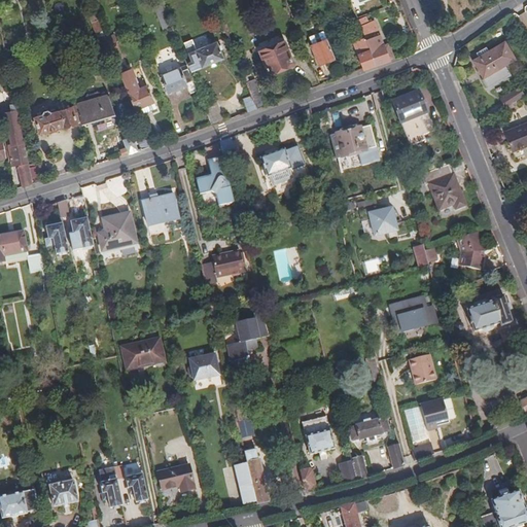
[(151,0),(150,1),(163,28),(171,25),(161,0),(151,0)]
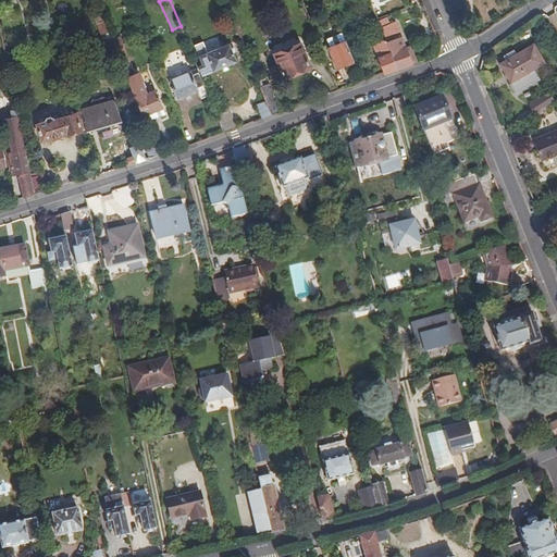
[(116,50),(113,42),(101,12),(93,15),(103,44),(107,41),(113,59),(119,57),(116,50)]
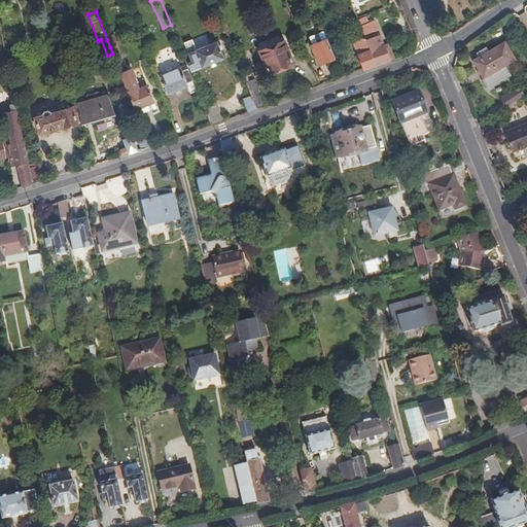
[(357,19),(365,40),(376,66),(395,59),(389,43),(383,45),(373,21),(367,23),(364,15),(357,19)]
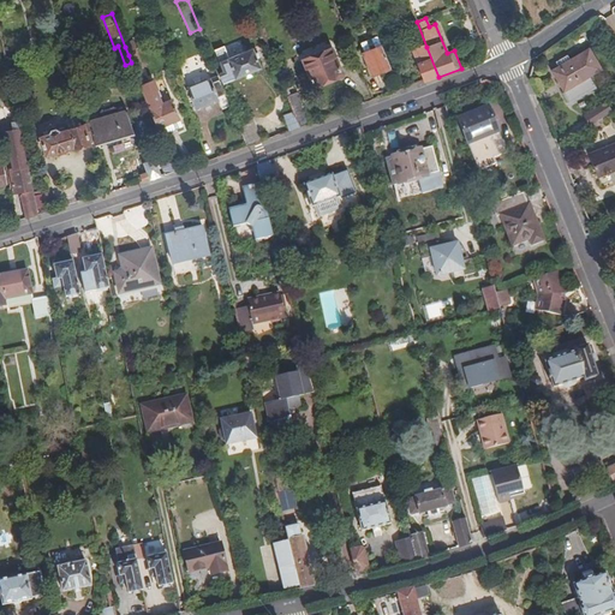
[(137,51),(135,43),(125,47),(129,55),(136,52),(137,51)]
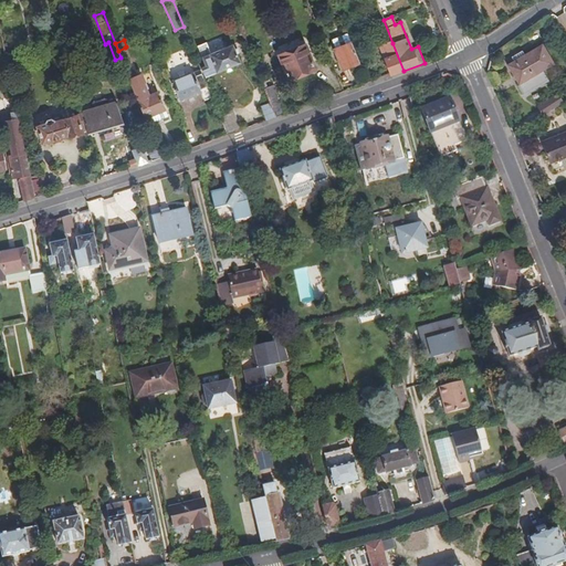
[(307,42),(280,53),(290,80),(317,69),(307,42)]
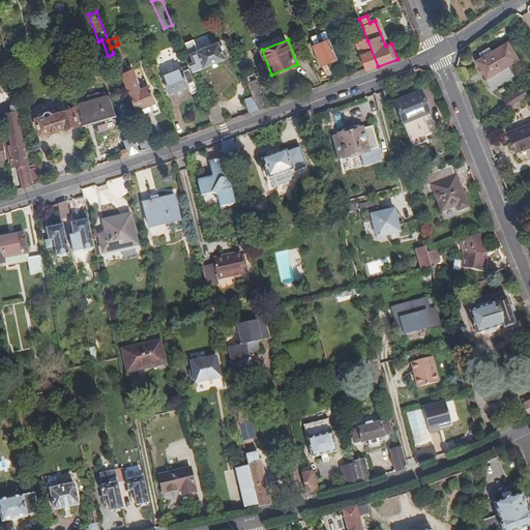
[(329,40),(314,46),(321,65),(336,59),(329,40)]
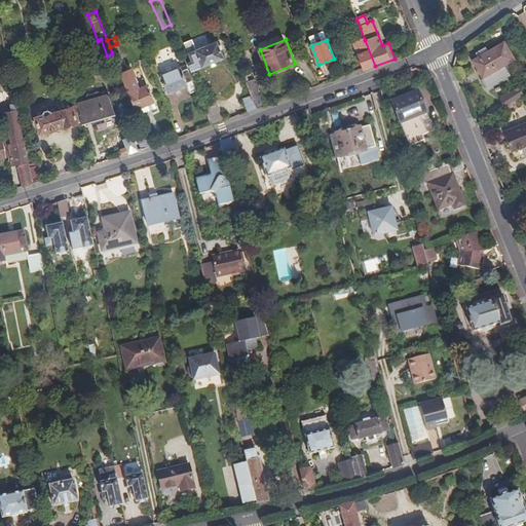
[(353,44),(364,70),(375,66),(365,40),(353,44)]
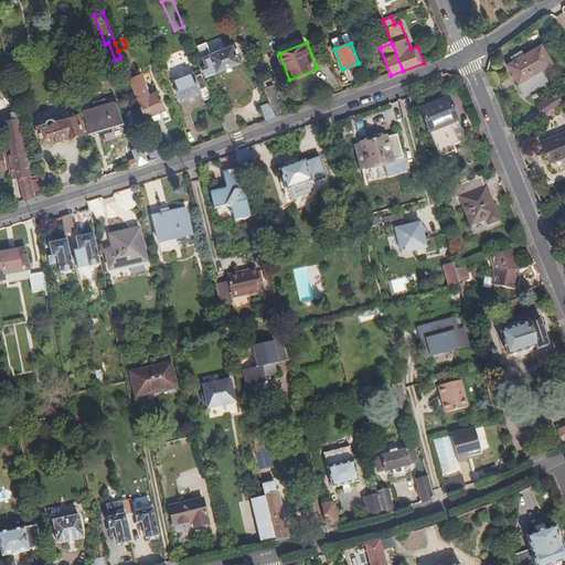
[(201,70),(202,73),(204,80),(241,64),(237,55),(240,53),(237,50),(235,51),(233,46),(213,56),(208,44),(199,49),(208,67),(201,70)]
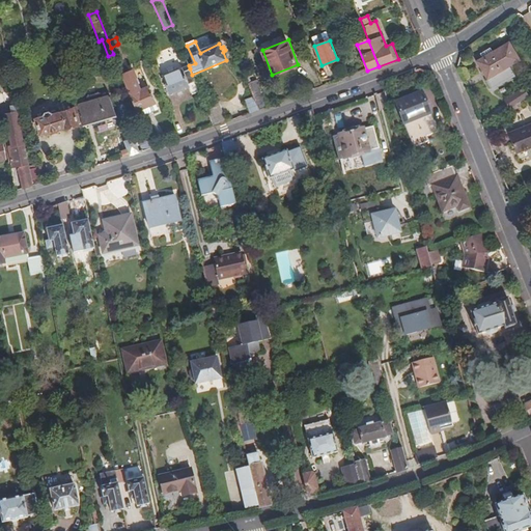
[(123,61),(117,45),(111,48),(113,54),(117,63),(123,61)]
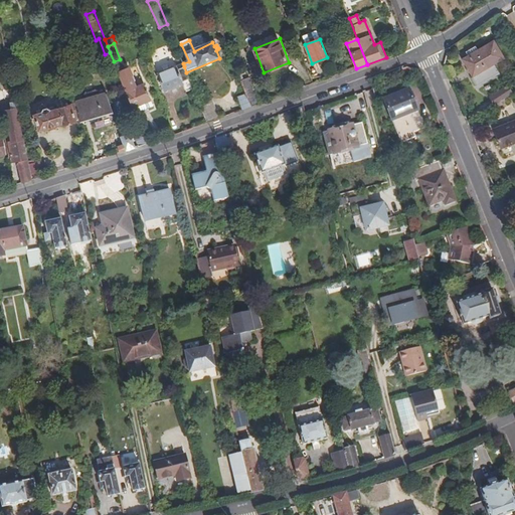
[(504,61),(494,44),(463,62),(473,79),(504,61)]
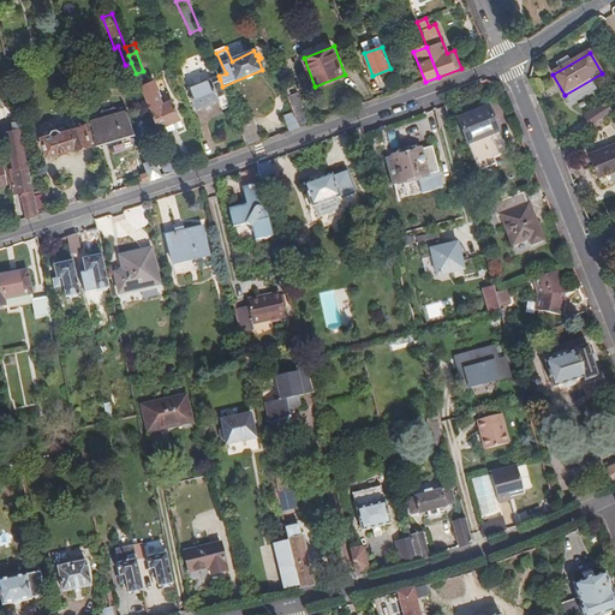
[(287,63),(276,67),(281,78),(292,75),(287,63)]
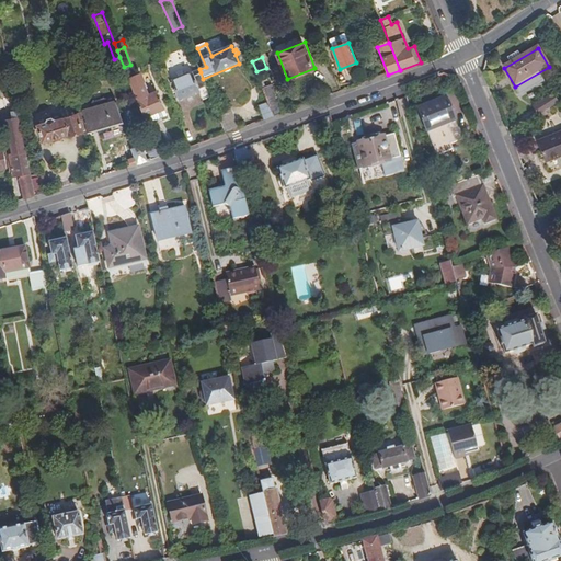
[(124,67),(126,75),(133,71),(130,65),(124,67)]
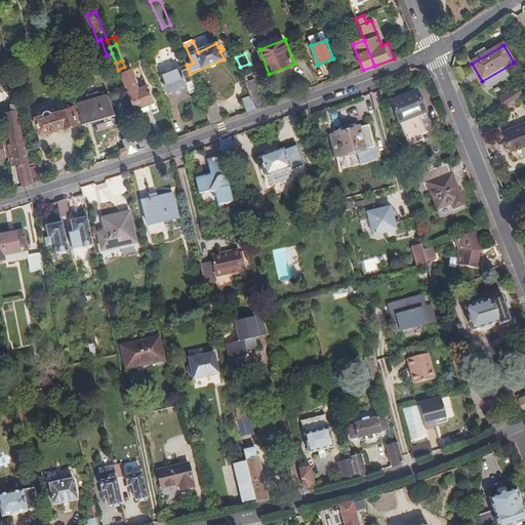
[(171,106),(198,94),(190,74),(188,68),(160,79),(171,106)]
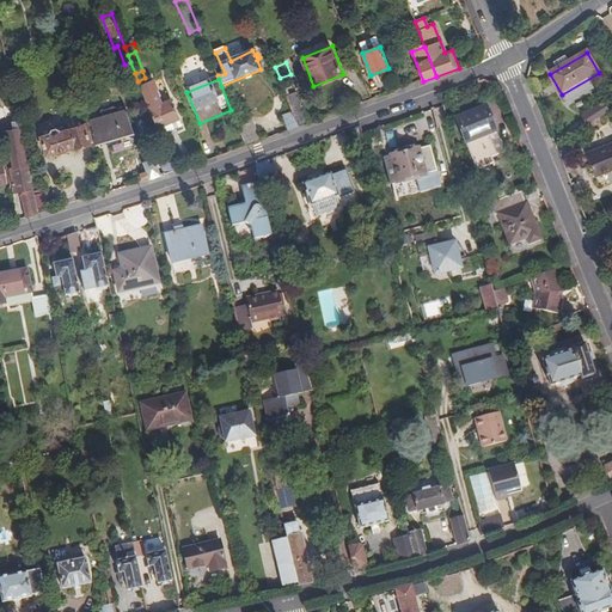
[(147,102),(160,136),(183,128),(172,101),(163,104),(153,83),(141,87),(147,102)]
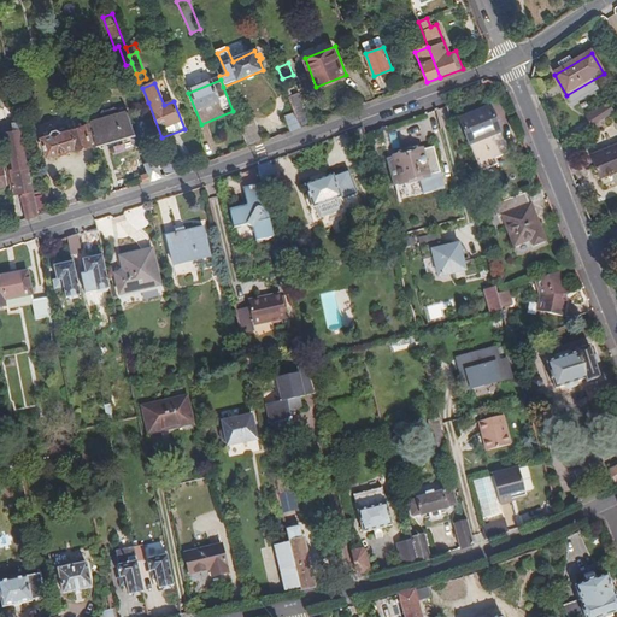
[(289,95),(297,113),(303,128),(312,125),(299,93),(289,95)]
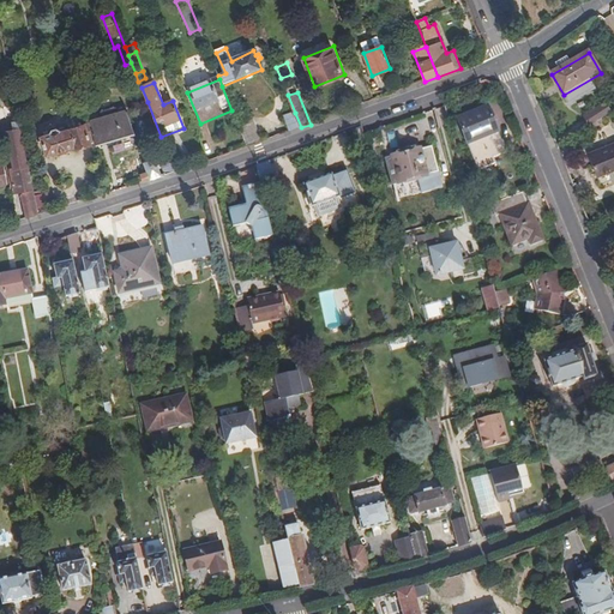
[(589,128),(612,114),(606,104),(583,118),(589,128)]
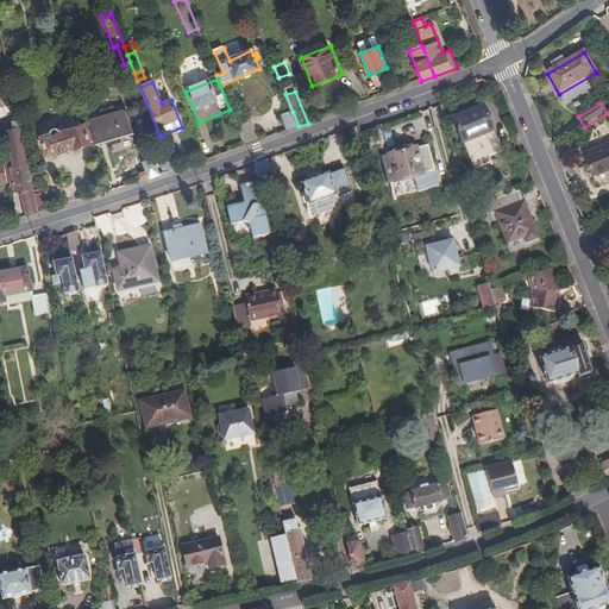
[(503,154),(484,105),(454,118),(473,171),(491,164),(490,158),(503,154)]
